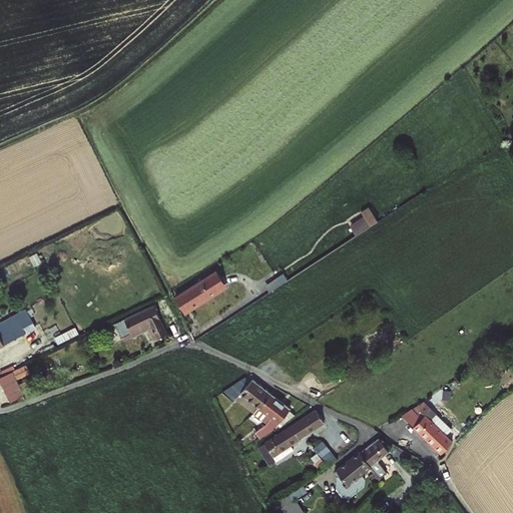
[(356,232),(378,218),(370,204),(362,210),(365,214),(350,223),(356,232)]
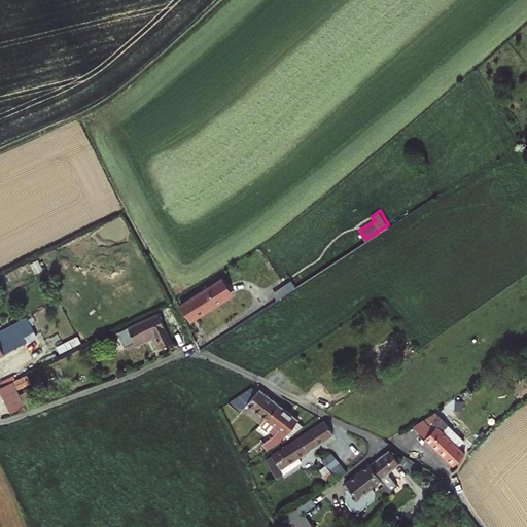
[(180,306),(192,324),(236,296),(223,278),(180,306)]
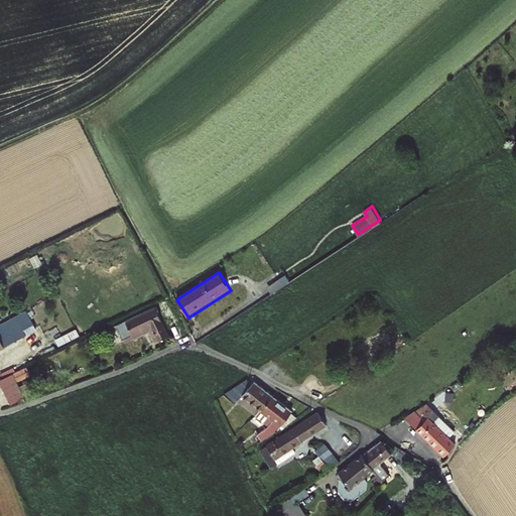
[(116,326),(123,339),(151,326),(159,341),(168,336),(154,307),(116,326)]
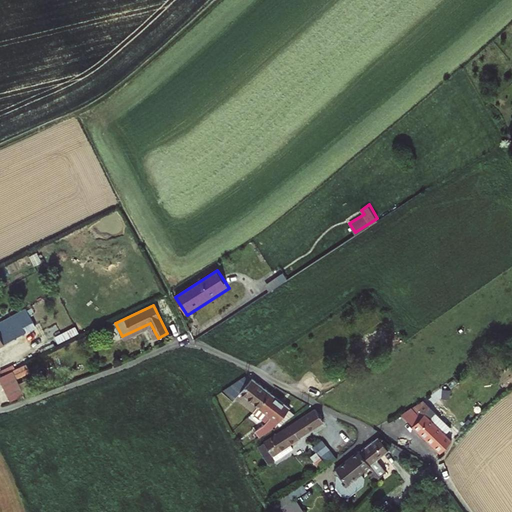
[(0,345),(36,328),(31,316),(0,330),(0,345)]
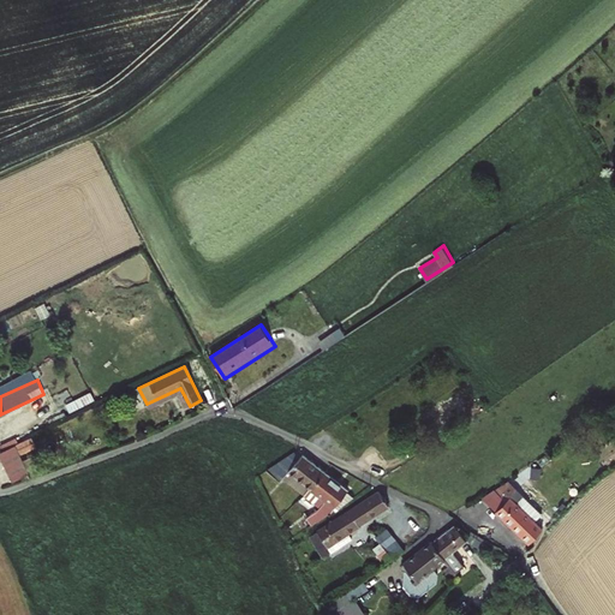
[(147,404),(149,407),(178,394),(184,408),(190,406),(180,388),(147,404)]
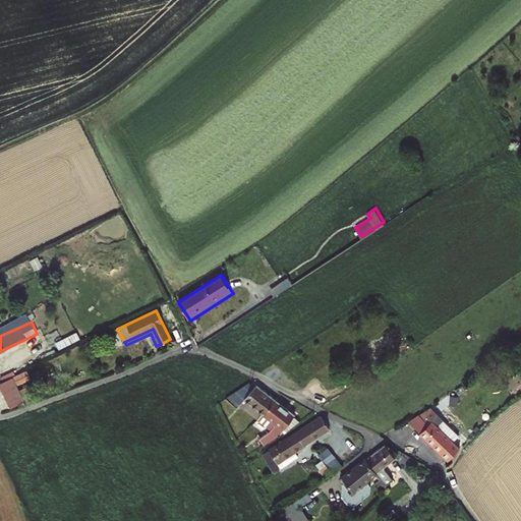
[(29,374),(1,388),(12,412),(25,406),(17,388),(32,382),(29,374)]
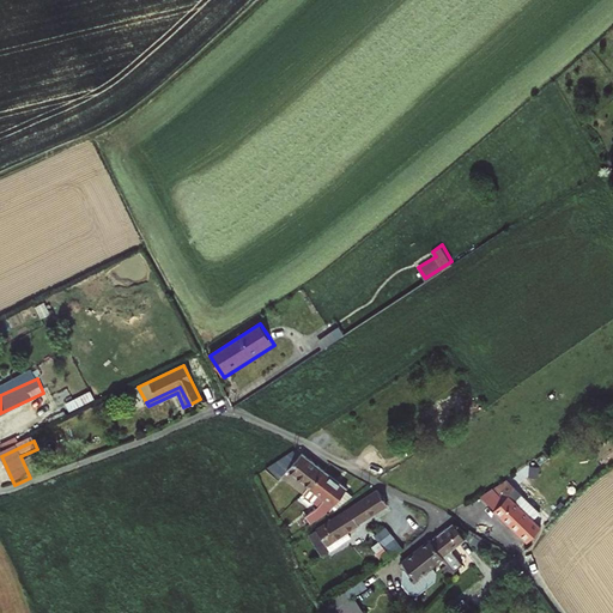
[(289,473),(310,489),(325,472),(302,455),(299,457),(293,453),(289,456),(266,472),(281,483),(285,478),(289,473)]
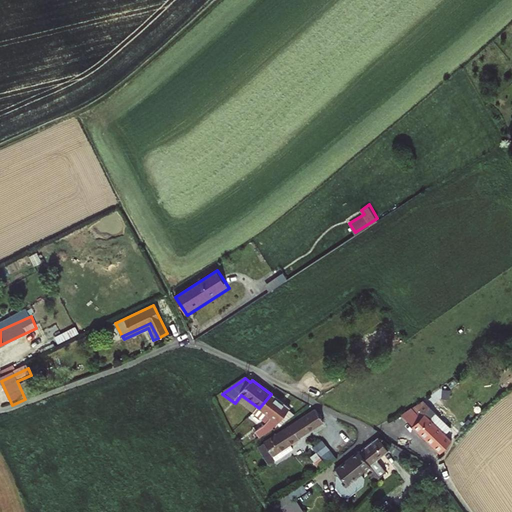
[(259,408),(254,415),(253,415),(266,425),(263,428),(255,433),(260,439),(278,425),(276,423),(278,421),(289,408),(271,394),(259,408)]
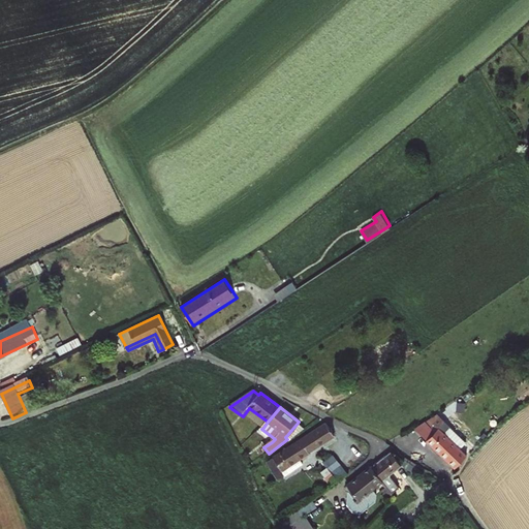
[(249,408),(246,412),(255,418),(253,422),(262,429),(268,422),(249,408)]
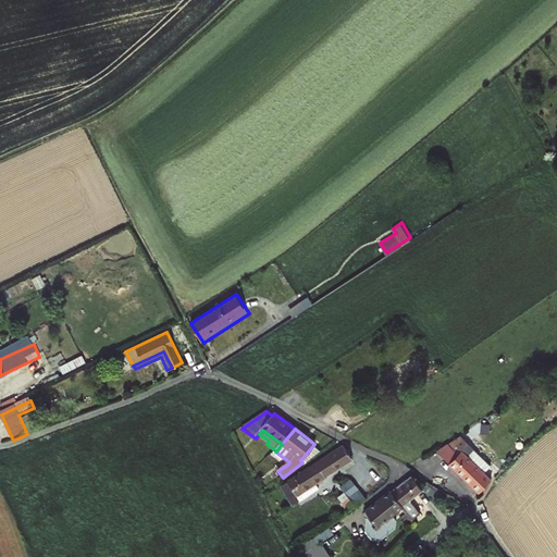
[(457,444),(463,437),(461,435),(437,450),(449,462),(450,462),(462,450),(457,444)]
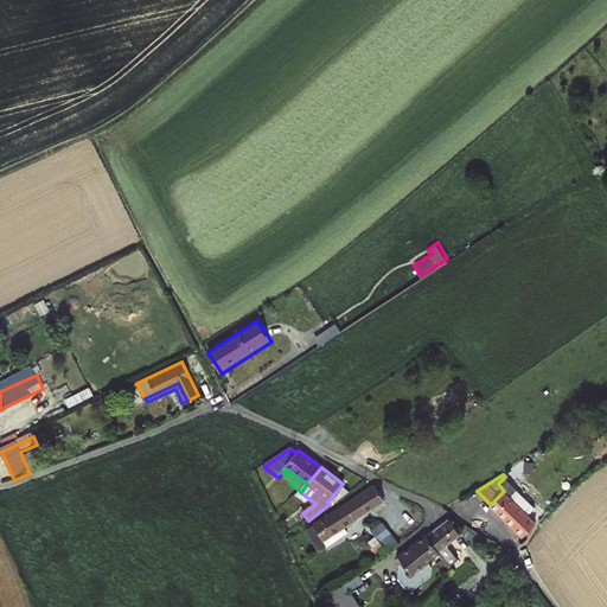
[(518,491),(505,477),(498,484),(504,491),(491,504),(523,537),(536,522),(511,497),(518,491)]
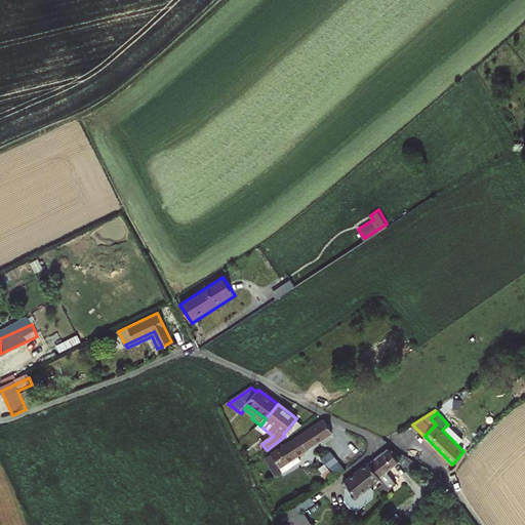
[(324,420),(298,438),(307,450),(331,432),(324,420)]
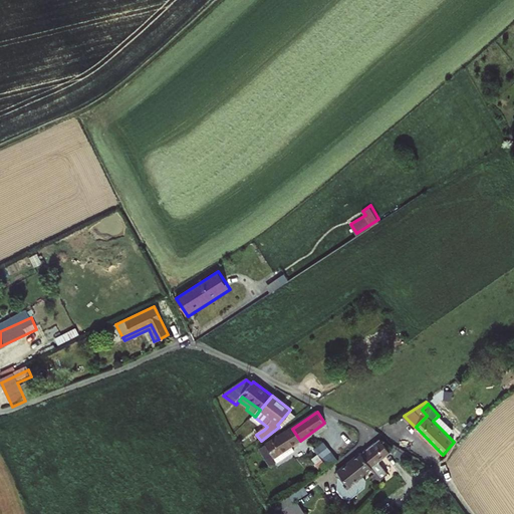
[(292,429),(259,452),(271,470),(295,453),(291,448),(300,442),(300,441),(292,429)]
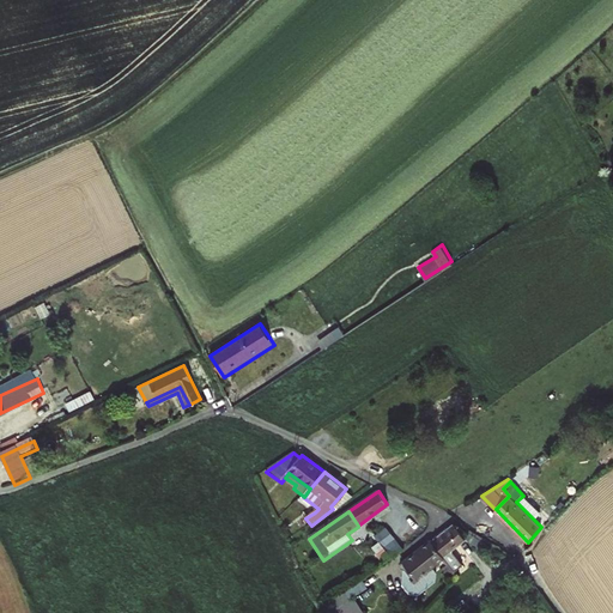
[(453,525),(430,541),(441,557),(447,563),(453,571),(461,565),(450,550),(463,540),(453,525)]
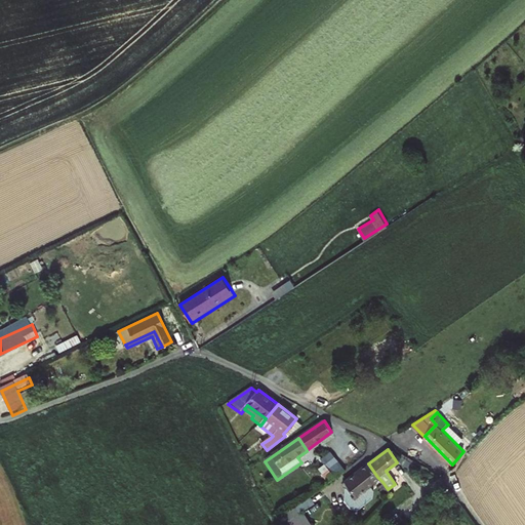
[(321,462),(325,469),(337,461),(333,454),(321,462)]
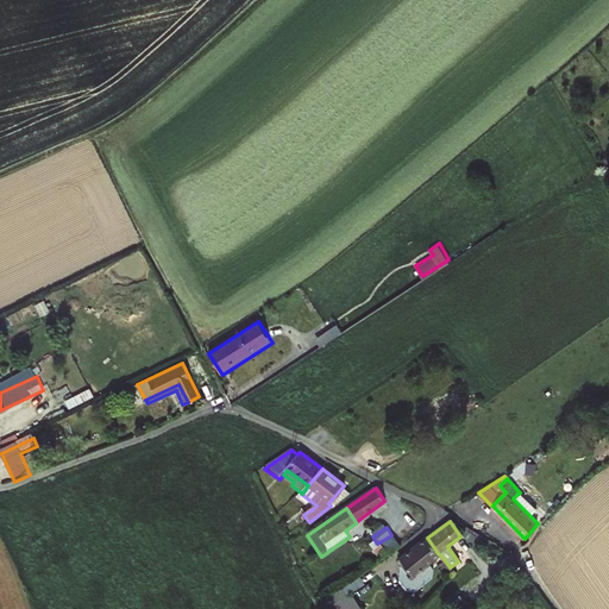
[(391,535),(377,544),(384,554),(397,545),(391,535)]
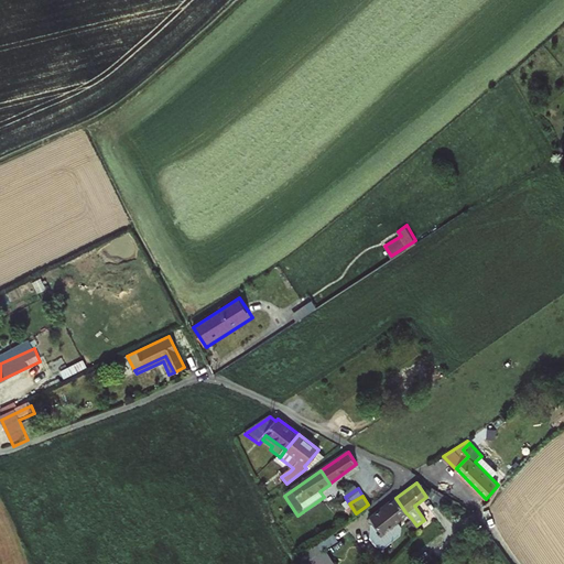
[(397,518),(405,512),(396,498),(367,519),(370,523),(370,539),(376,546),(383,546),(399,535),(402,525),(397,518)]
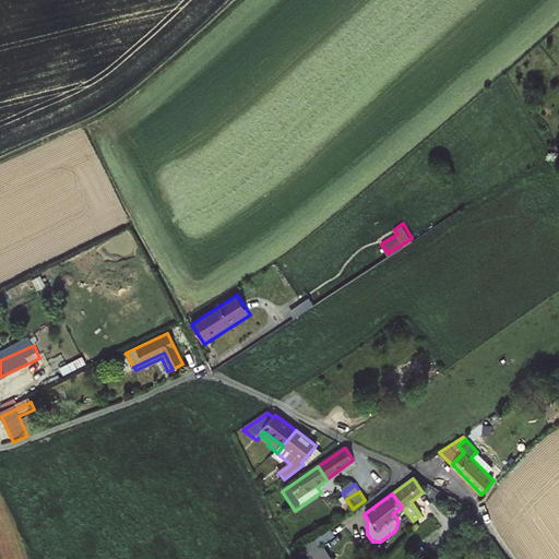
[(310,536),(306,539),(289,550),(295,557),(310,547),(314,544),(310,536)]
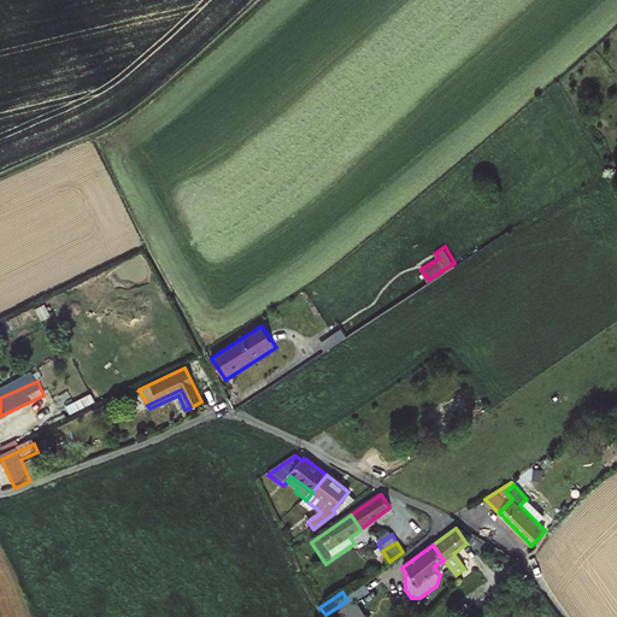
[(362,616),(368,613),(357,598),(338,612),(340,616),(362,616)]
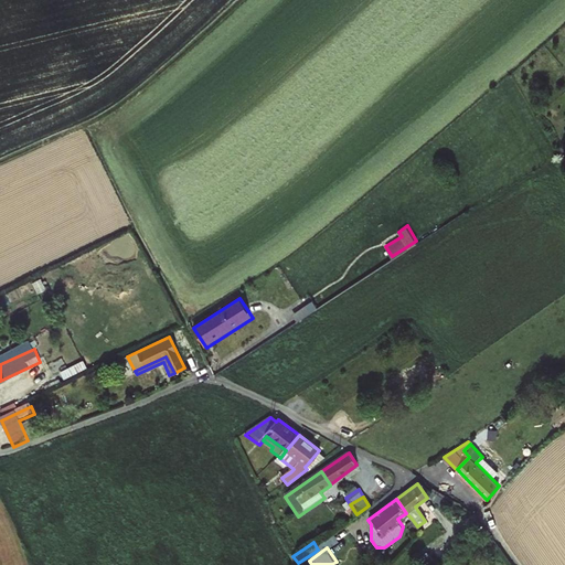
All buildings are outlined.
